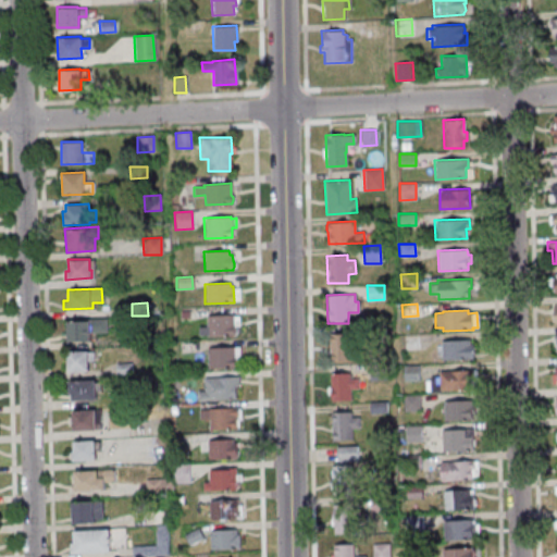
[(188,311),(188,321),(177,321),(177,311),(188,311)]
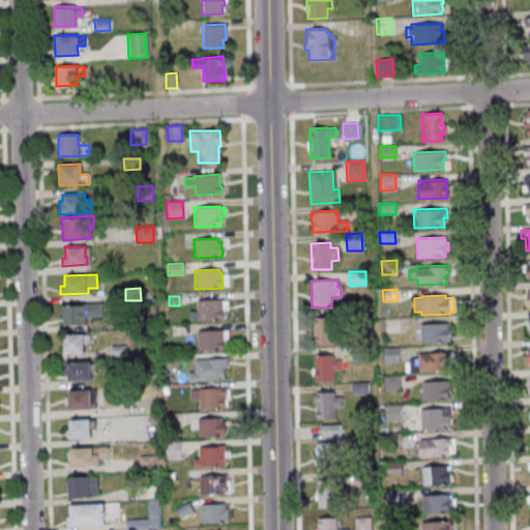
[(188,311),(197,311),(197,300),(221,299),(222,301),(226,301),(226,311),(222,311),(222,312),(224,313),(224,316),(223,319),(197,320),(197,319),(188,319),(188,311)]
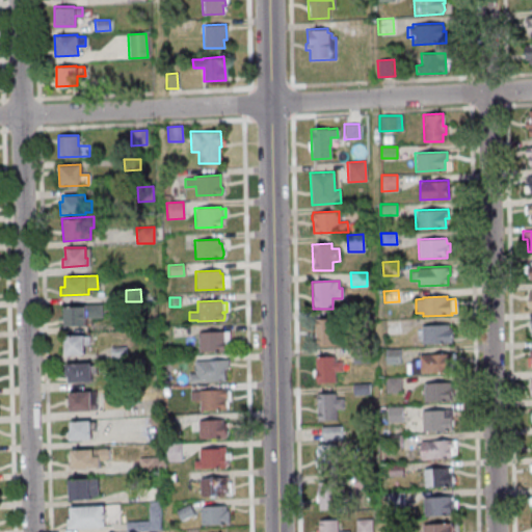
[(62,306),(101,304),(101,317),(84,317),(84,325),(62,326),(62,306)]
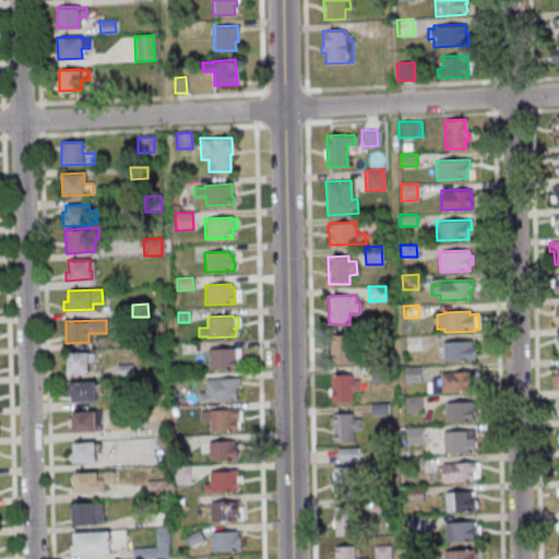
[(370,336),(370,325),(382,324),(383,335),(370,336)]
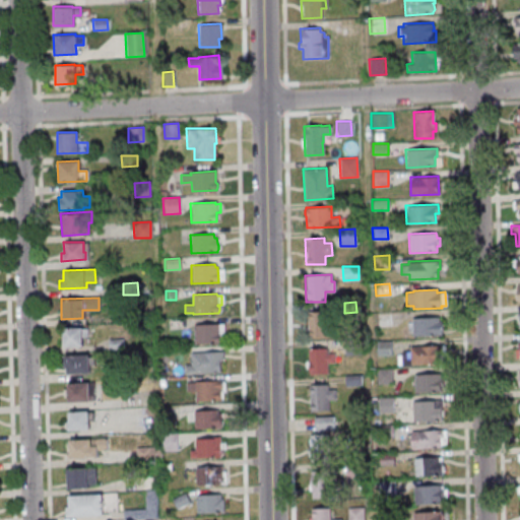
[(308,337),(307,311),(325,311),(326,317),(334,316),(334,328),(326,328),(326,336),(308,337)]
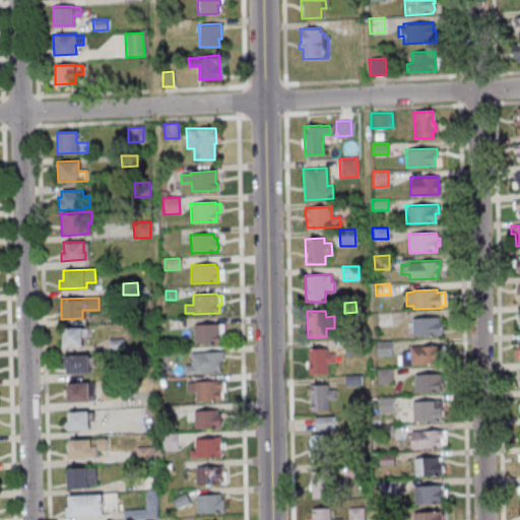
[(390,311),(390,325),(376,326),(375,312),(390,311)]
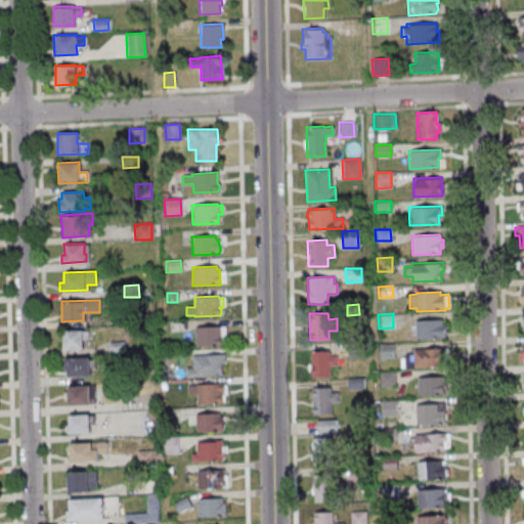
[(415,320),(415,324),(409,324),(409,336),(416,335),(416,338),(445,338),(444,323),(441,323),(441,319),(415,320)]
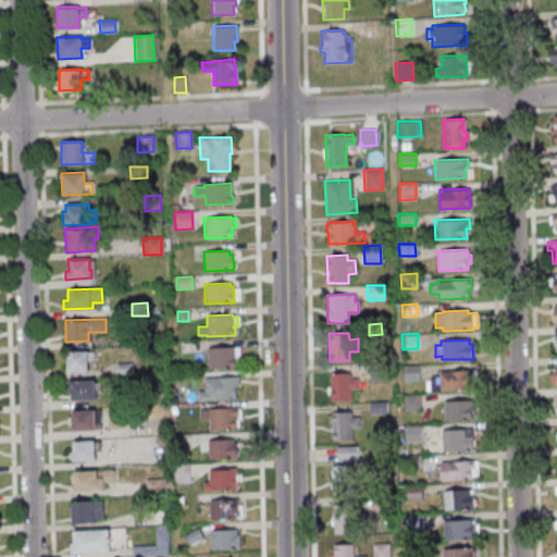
[(207,348),(238,347),(239,358),(234,358),(235,367),(208,369),(207,348)]
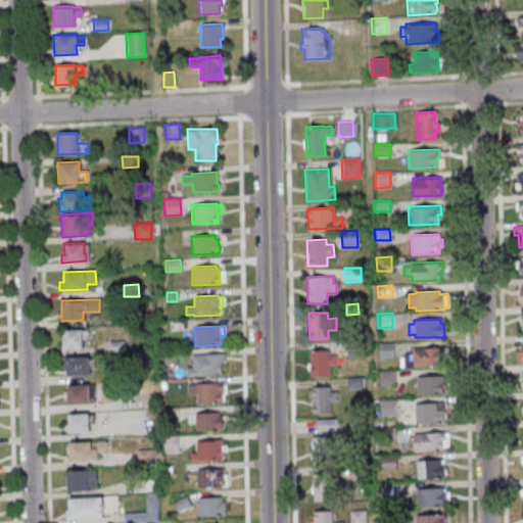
[(61,329),(81,328),(81,331),(86,330),(87,339),(82,339),(82,347),(62,348),(61,329)]
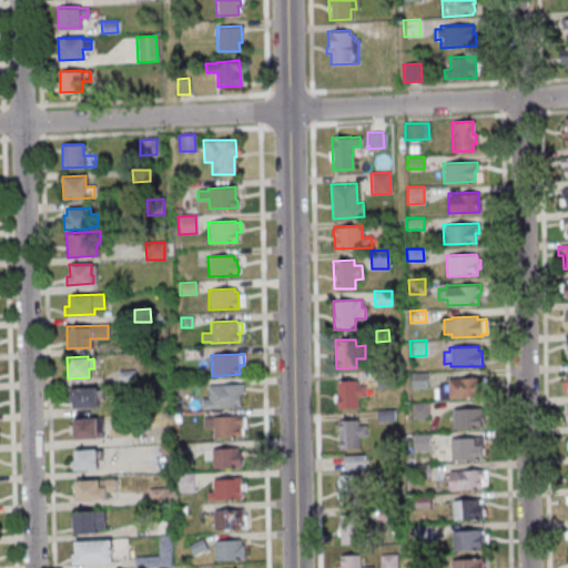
[(376,387),(394,386),(392,368),(375,369),(376,387)]
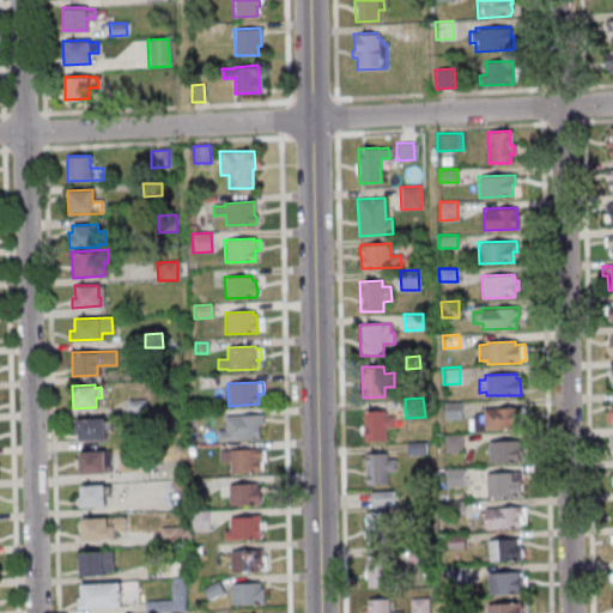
[(126,400),(127,413),(144,412),(144,400),(126,400)]
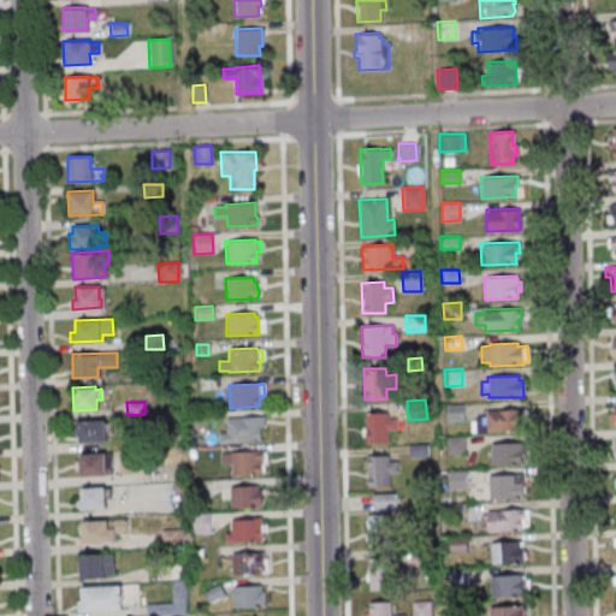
[(462,403),(462,421),(445,421),(445,404),(462,403)]
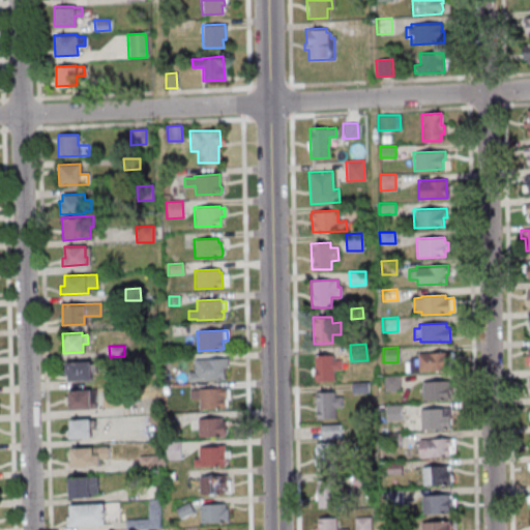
[(408,358),(408,361),(404,361),(404,373),(409,373),(420,373),(420,372),(447,371),(447,359),(449,359),(449,351),(417,353),(417,358),(408,358)]
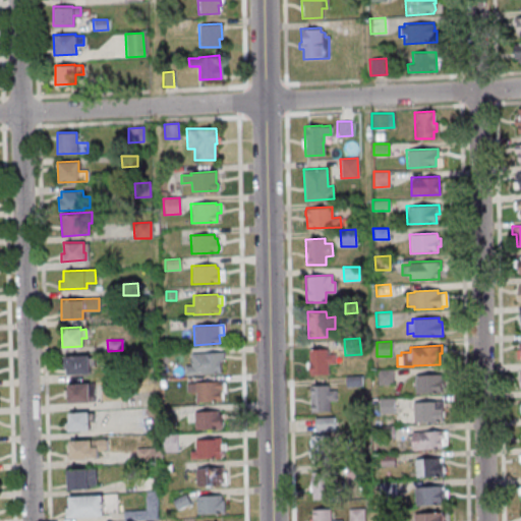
[(307,348),(327,347),(327,353),(335,353),(335,363),(328,364),(328,374),(309,375),(307,348)]
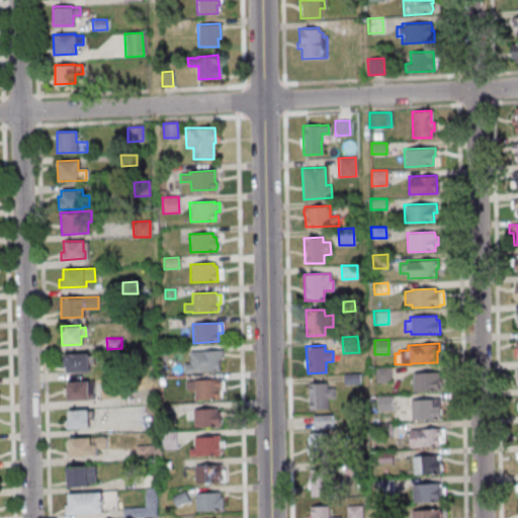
[(190,364),(189,351),(222,350),(223,359),(219,359),(219,371),(183,372),(183,364),(190,364)]
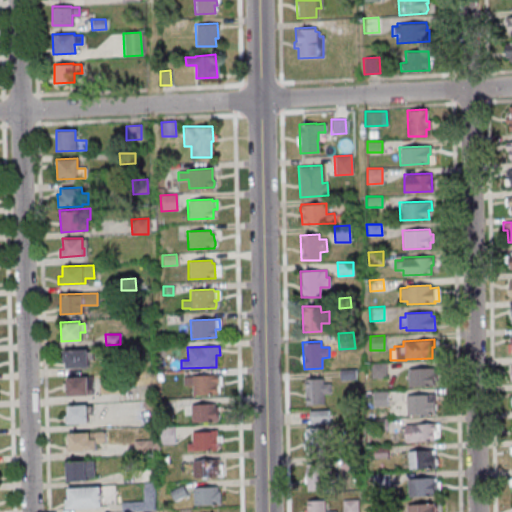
[(61,349),(86,348),(87,367),(64,368),(64,360),(62,361),(61,349)]
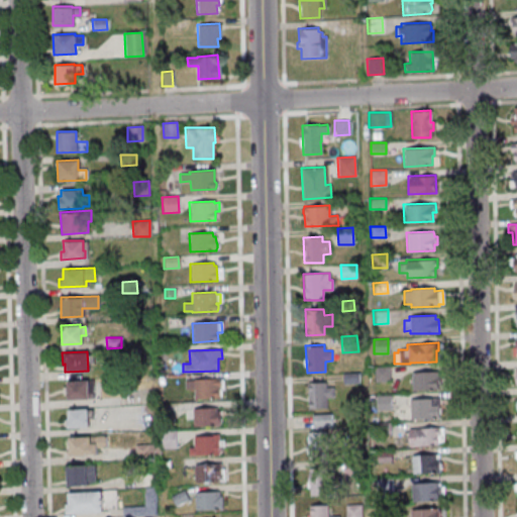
[(374,367),(374,382),(389,381),(389,367),(374,367)]
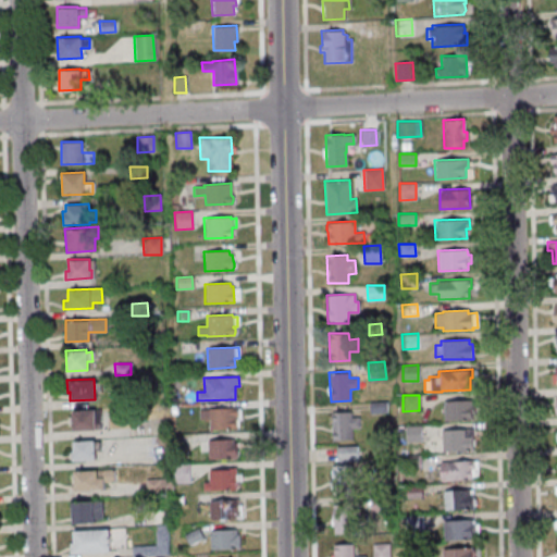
[(443,401),(470,399),(471,405),(473,405),(474,409),(470,409),(471,419),(444,420),(443,401)]
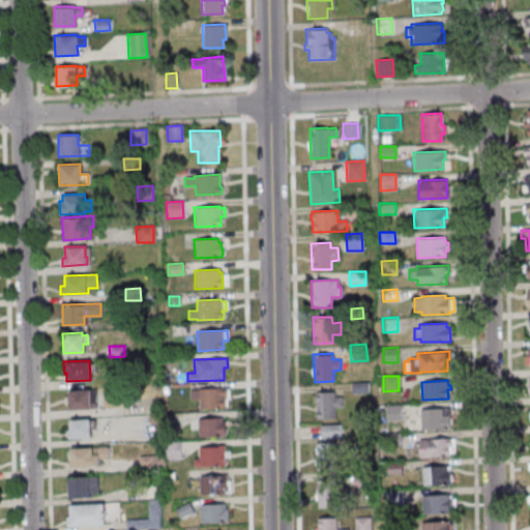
[(351,382),(351,393),(367,392),(367,381),(351,382)]
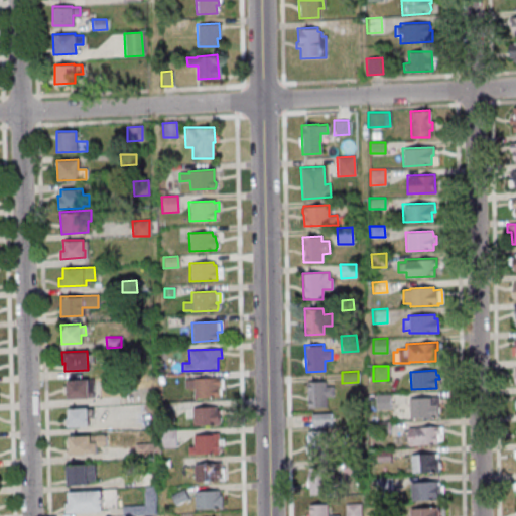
[(183,380),(192,379),(217,378),(220,378),(221,385),(218,385),(218,397),(194,398),(192,388),(183,388),(183,380)]
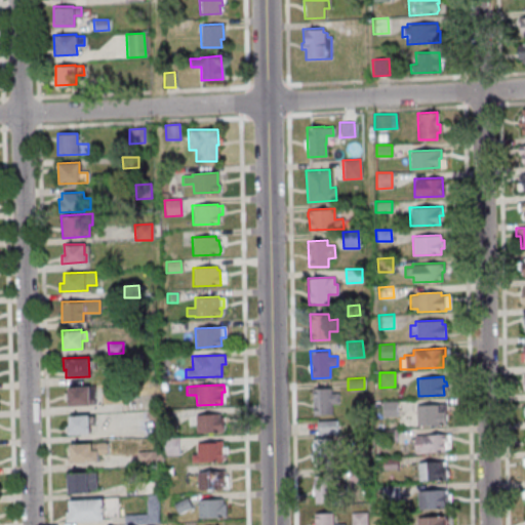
[(66,386),(88,386),(88,387),(93,387),(94,404),(67,405),(67,400),(65,401),(65,393),(67,393),(66,386)]
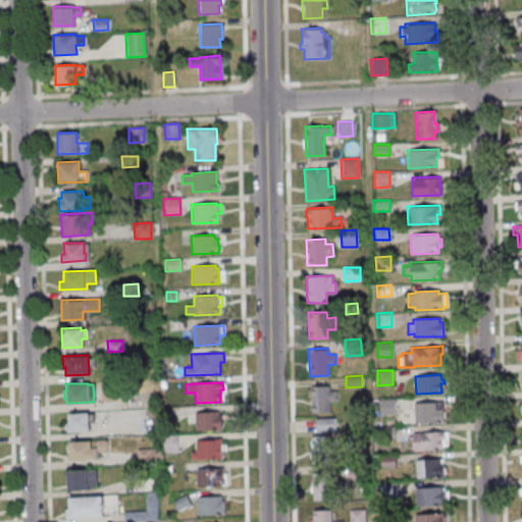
[(309,385),(328,385),(328,390),(335,390),(336,402),(329,402),(329,412),(310,413),(309,385)]
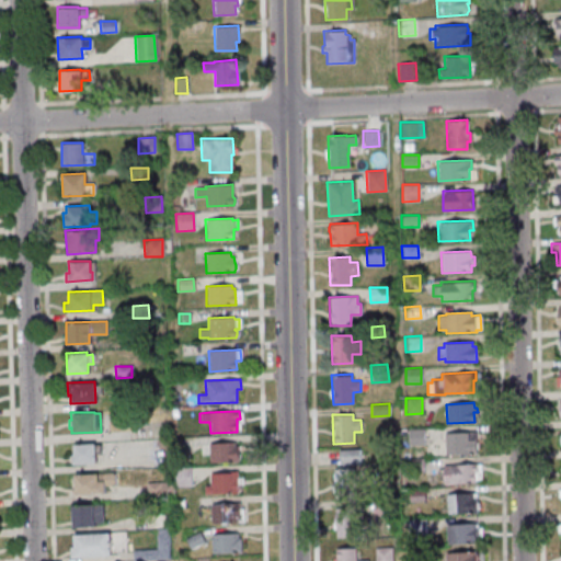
[(423,428),(423,445),(408,445),(407,428),(423,428)]
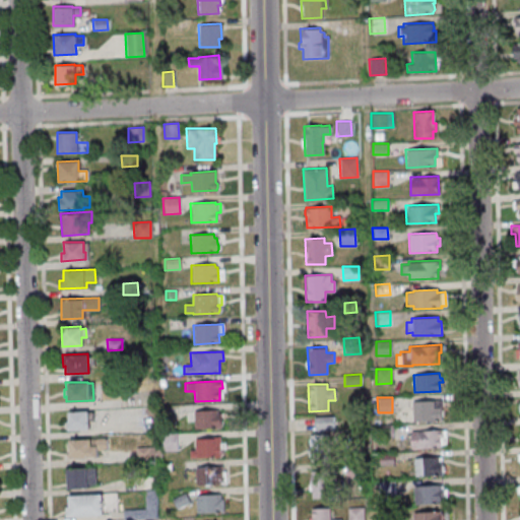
[(411,401),(441,399),(441,420),(412,421),(411,401)]
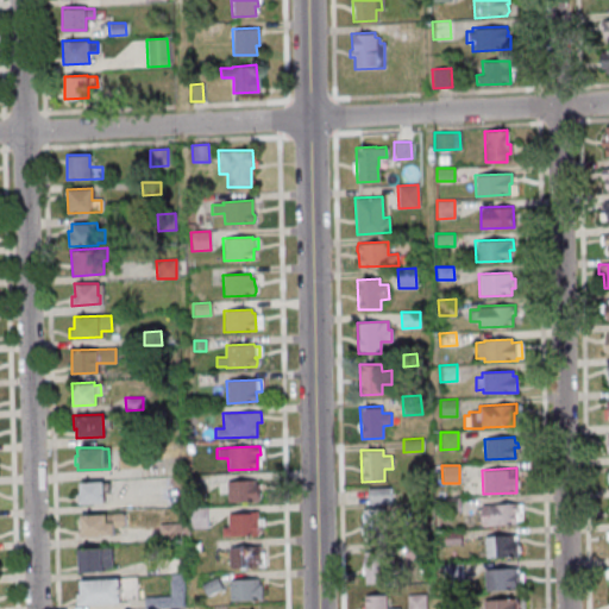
[(215,483),(226,482),(226,481),(253,479),(253,484),(257,484),(257,501),(227,502),(226,493),(215,494),(215,483)]
